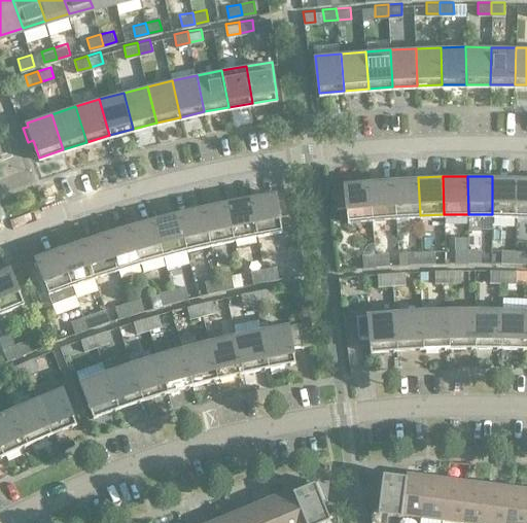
[(517,176),(492,176),(492,214),(516,214),(517,176)]
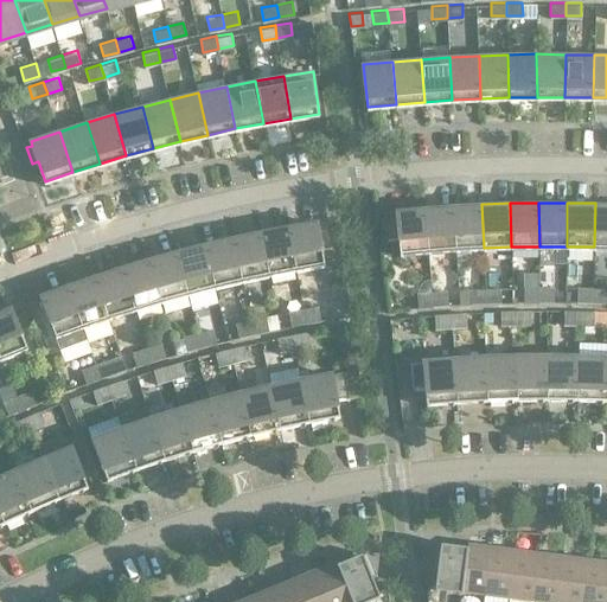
[(606,203),(595,203),(594,247),(606,247),(606,203)]
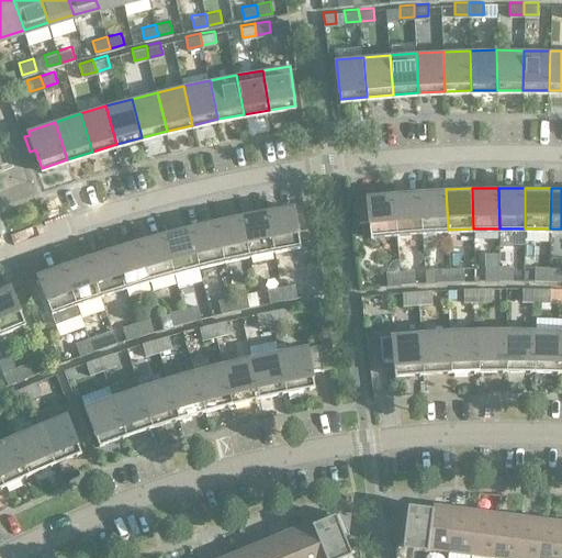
[(448,230),(446,189),(419,190),(423,231),(448,230)]
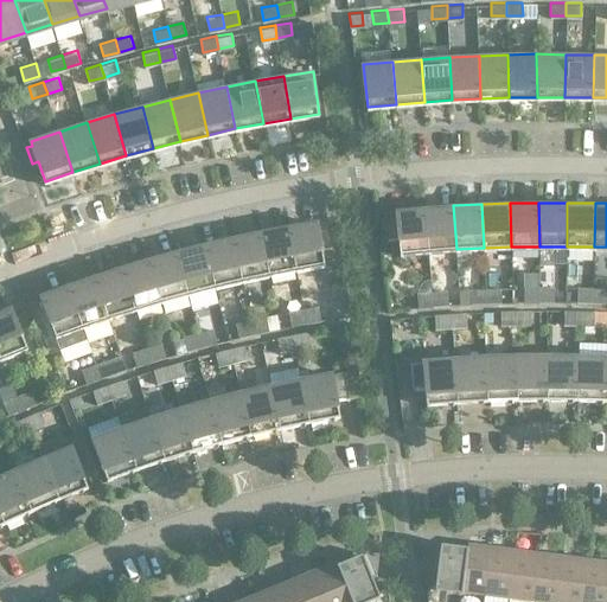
[(457,249),(453,205),(425,207),(429,251),(457,249)]
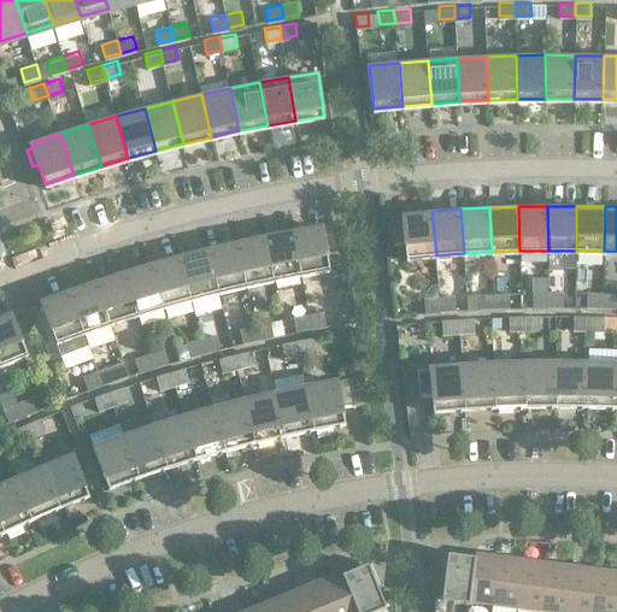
[(436,256),(432,211),(389,215),(393,246),(395,246),(394,240),(405,239),(406,258),(436,256)]
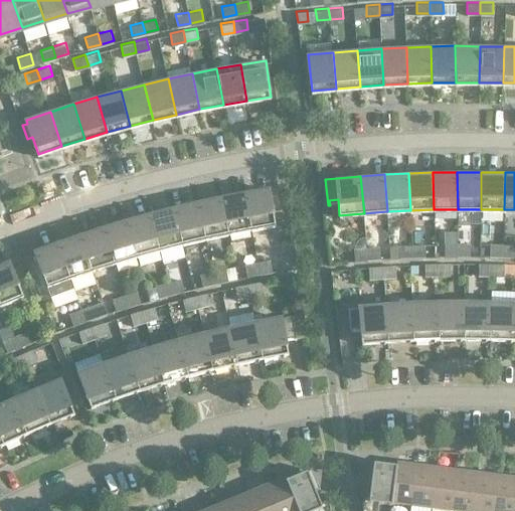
[(280,185),(244,191),(251,228),(276,223),(273,208),(282,207),(283,211),(285,211),(280,185)]
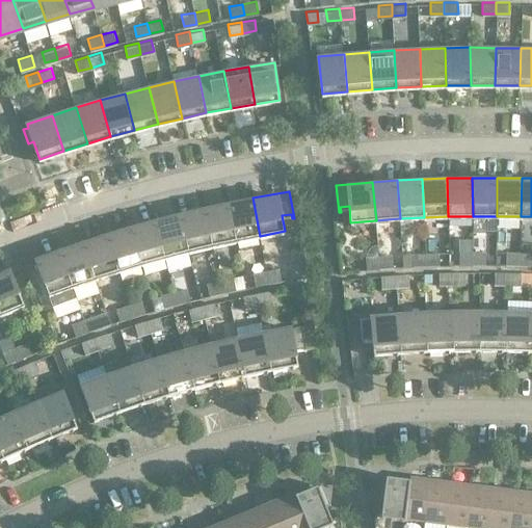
[(260,236),(253,198),(229,203),(236,240),(260,236)]
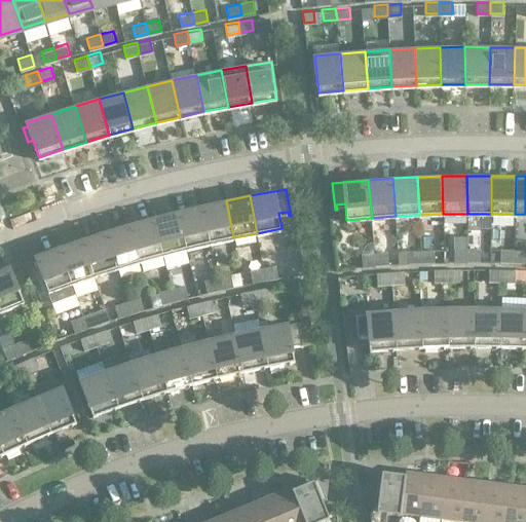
[(233,237),(226,200),(201,206),(210,243),(233,237)]
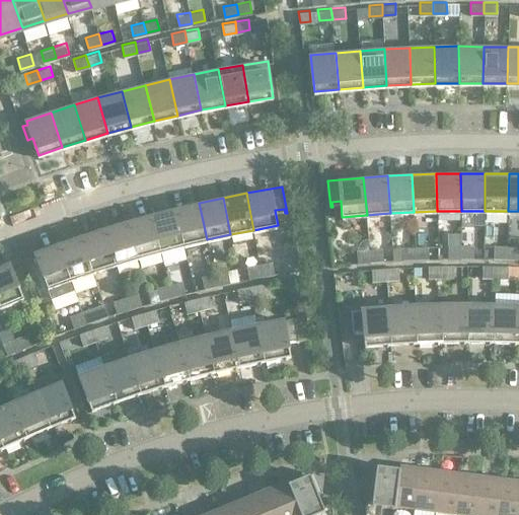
[(207,239),(199,203),(175,208),(184,244),(207,239)]
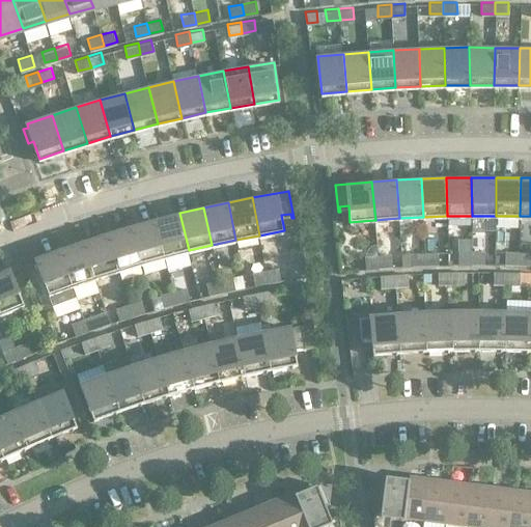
[(189,250),(179,213),(155,219),(165,256),(189,250)]
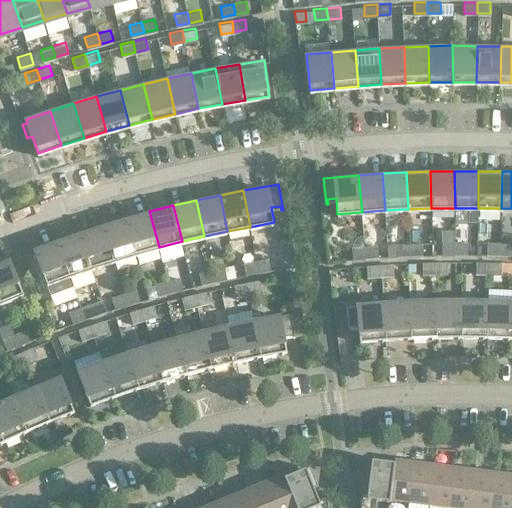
[(159,247),(149,211),(126,218),(136,253),(159,247)]
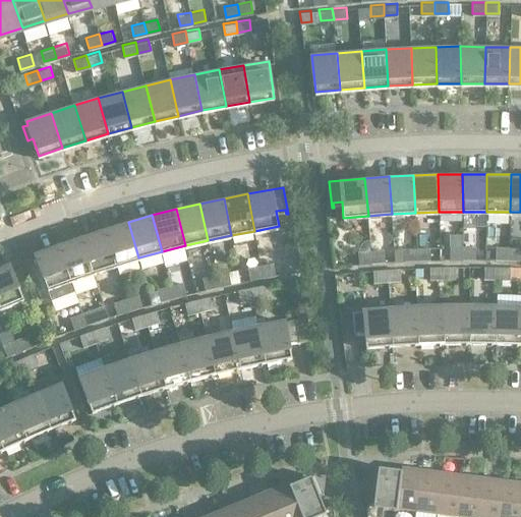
[(138,257),(128,222),(105,229),(116,265),(138,257)]
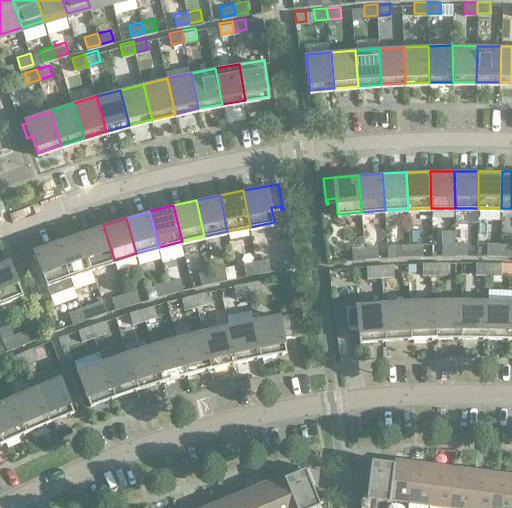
[(114,260),(103,225),(80,232),(92,267),(114,260)]
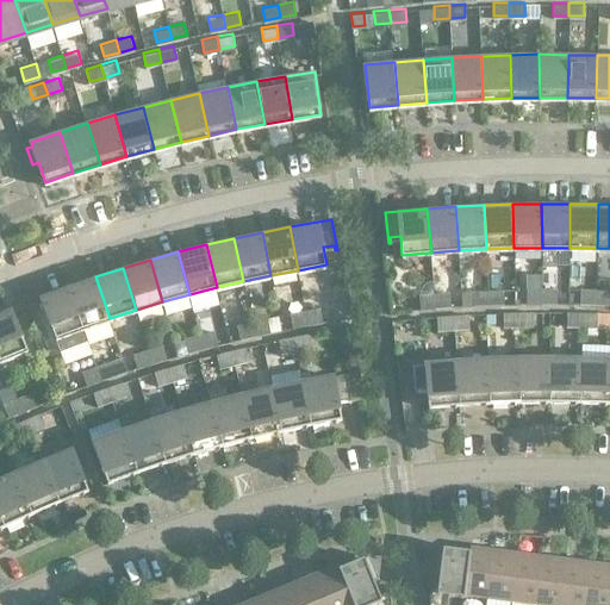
[(110,318),(95,276),(69,286),(83,328),(110,318)]
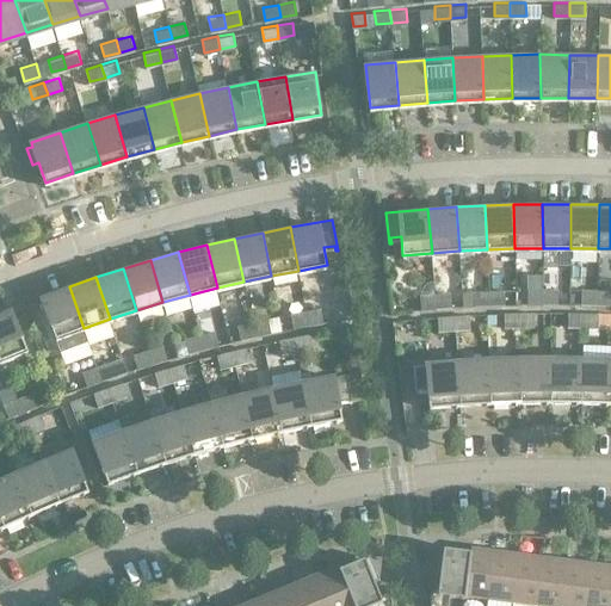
[(87,339),(84,328),(69,286),(41,297),(61,350),(87,339)]
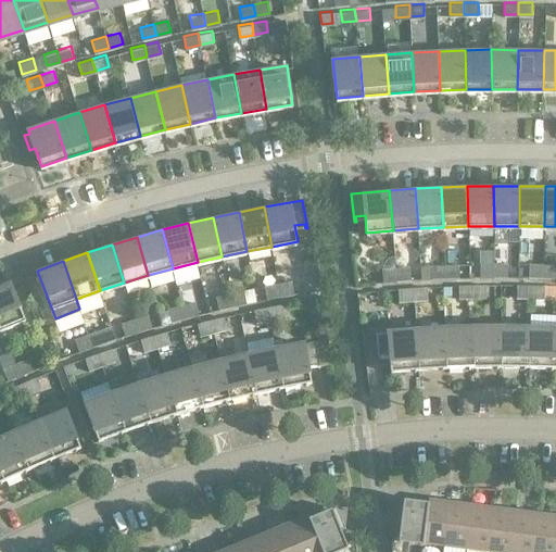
[(458,262),(444,263),(445,276),(459,275),(458,262)]
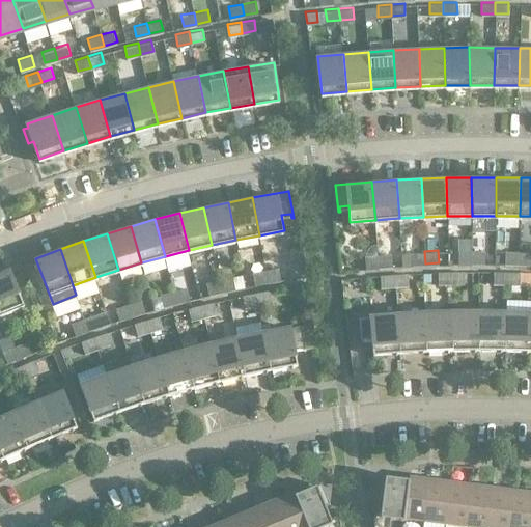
[(458,250),(458,262),(472,262),(472,250),(458,250)]
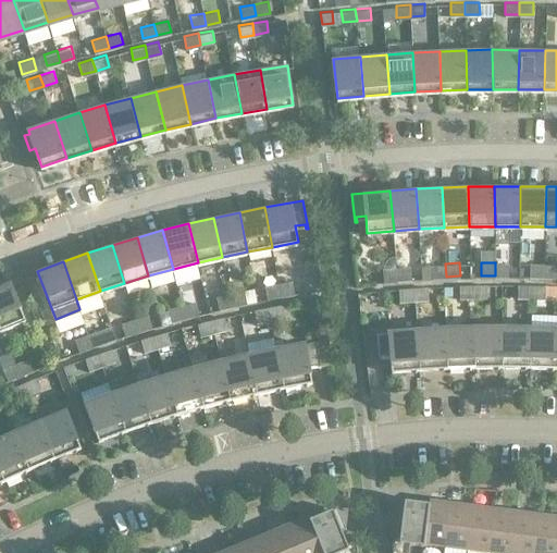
[(508,262),(495,262),(495,275),(508,275),(508,262)]
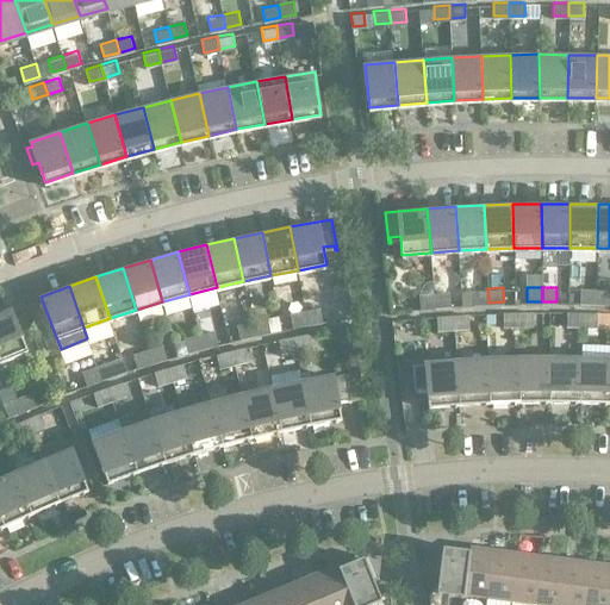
[(580,287),(579,301),(595,301),(596,287),(580,287)]
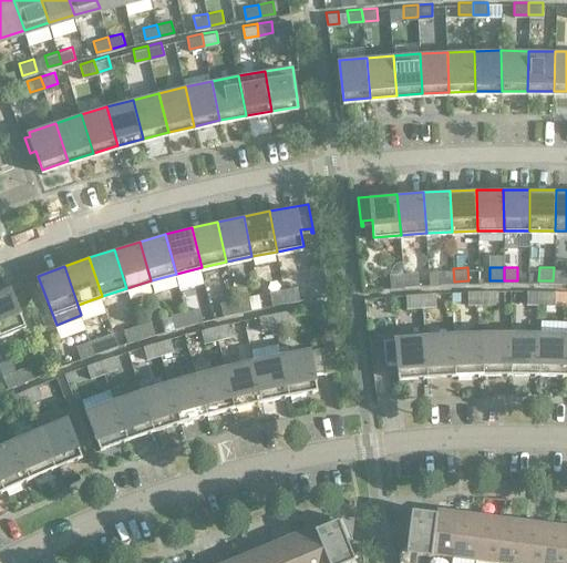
[(566,267),(554,267),(553,280),(566,280),(566,267)]
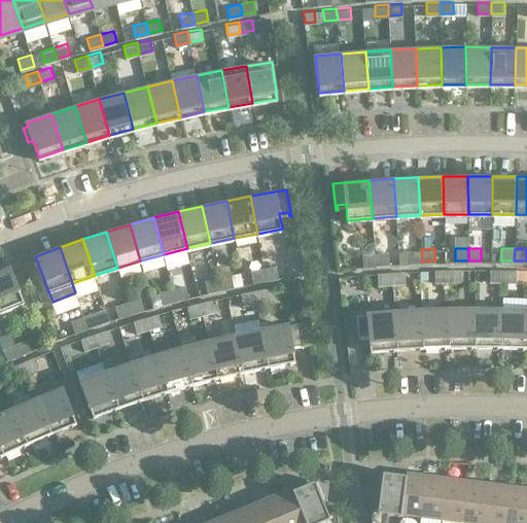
[(422,262),(421,249),(409,249),(409,262),(422,262)]
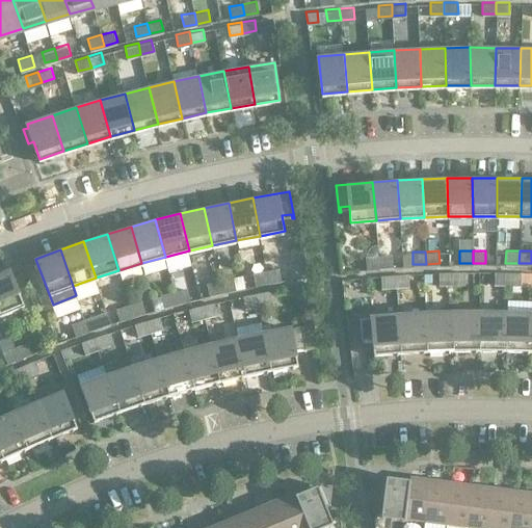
[(392,253),(378,254),(379,266),(393,265),(392,253)]
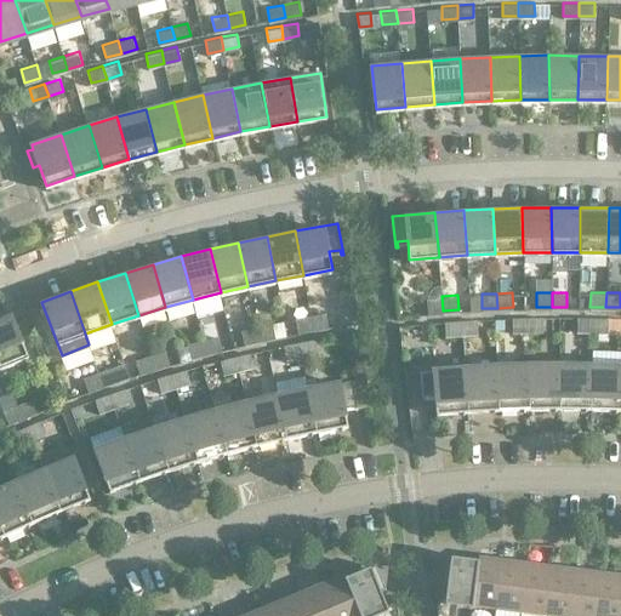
[(443,311),(442,296),(427,298),(427,313),(443,311)]
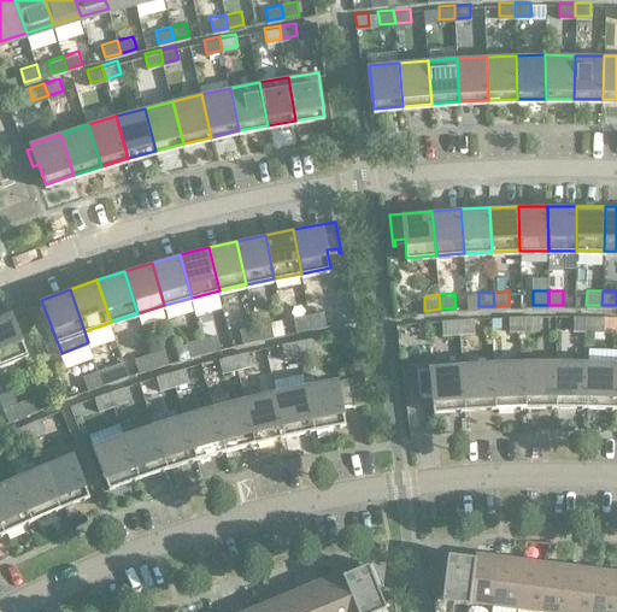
[(323,310),(309,312),(311,327),(327,324),(323,310)]
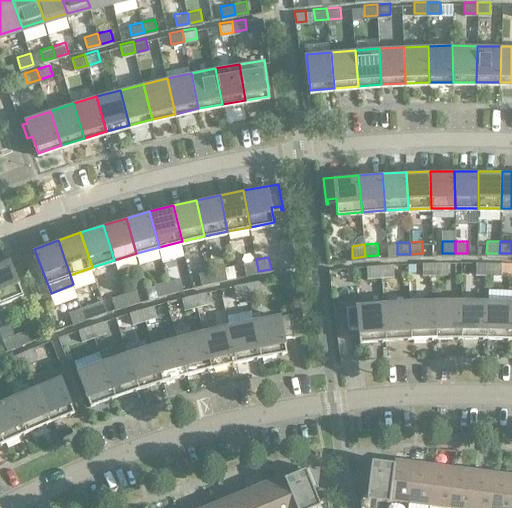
[(10,258),(0,262),(0,299),(1,302),(24,293),(10,258)]
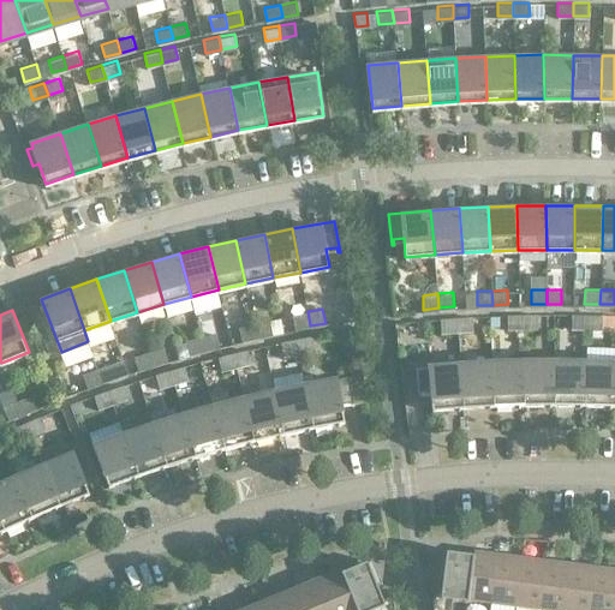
[(310,326),(308,311),(292,314),(296,328),(310,326)]
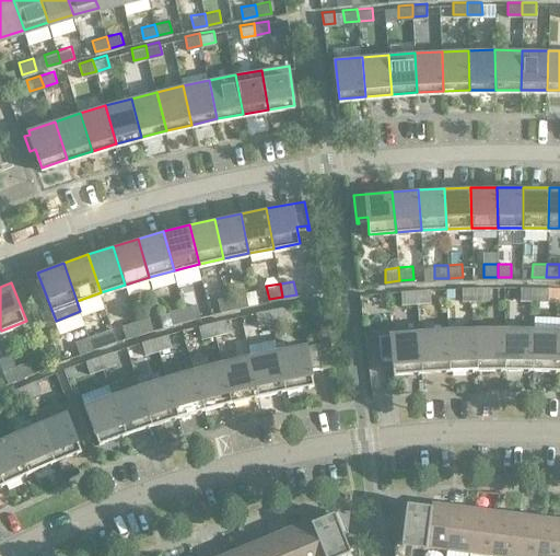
[(476,298),(476,285),(462,285),(462,298),(476,298)]
